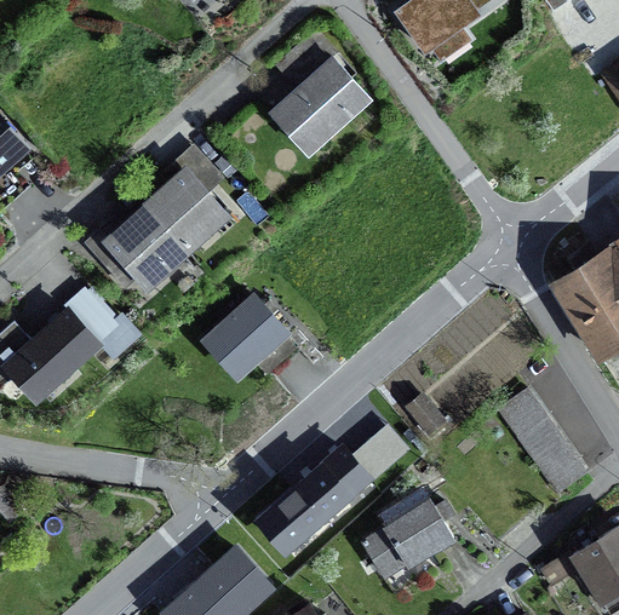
[(430,55),(480,22),(464,0),(424,0),(403,13),(430,55)]
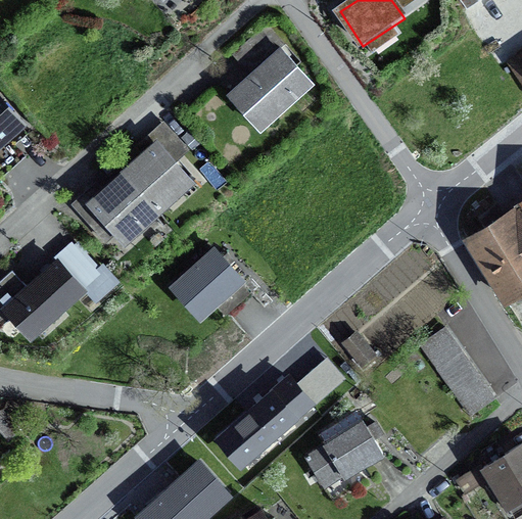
[(453,0),(465,15),(485,0),(453,0)]
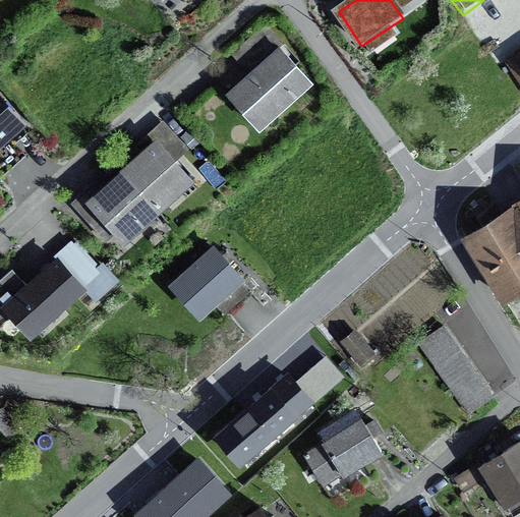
[(280,48),(228,96),(260,130),(311,83),(280,48)]
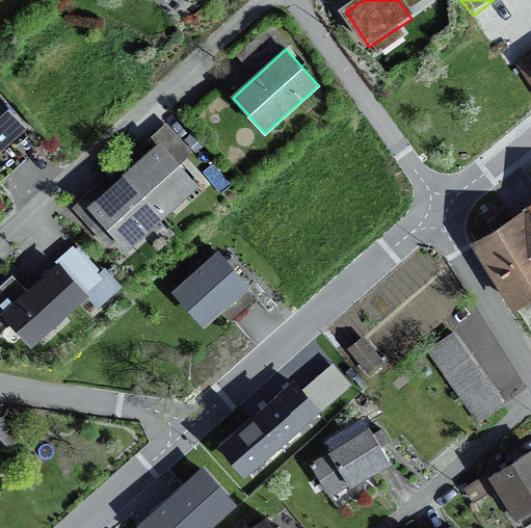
[(530,50),(500,71),(528,112),(530,110),(530,50)]
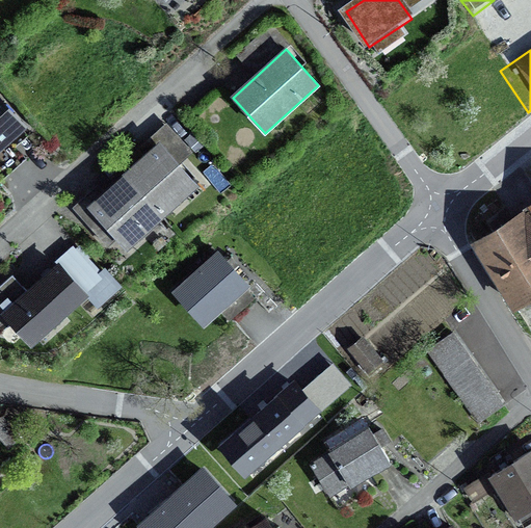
[(0,99),(0,160),(30,132),(0,99)]
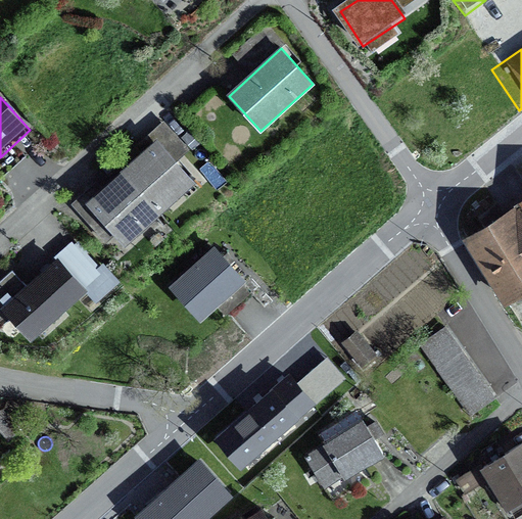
[(171,157),(160,147),(126,179),(103,198),(90,209),(123,246),(157,215),(193,184),(171,157)]
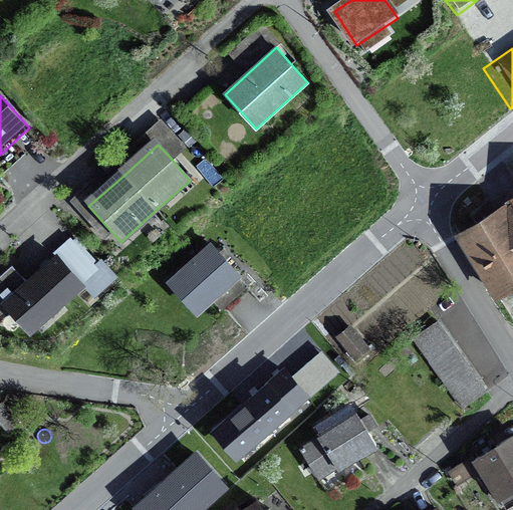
[(512,200),(454,235),(493,300),(512,288),(512,200)]
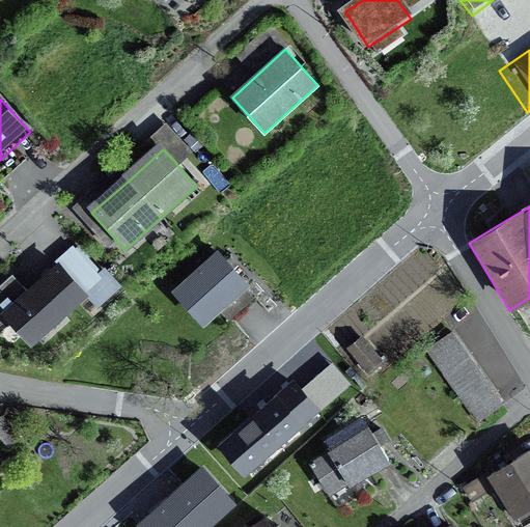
[(206,329),(251,287),(222,256),(177,298),(206,329)]
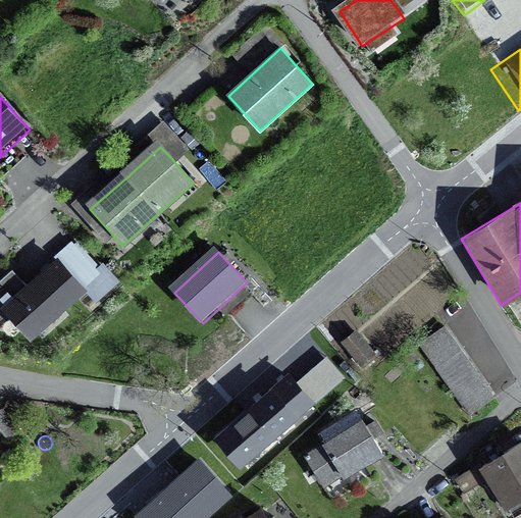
[(14,275),(0,288),(0,308),(30,342),(83,294),(55,264),(27,290),(14,275)]
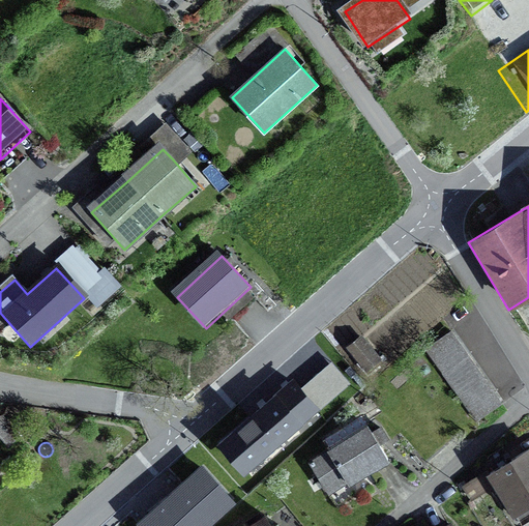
[(501,408),(452,339),(429,355),(478,424),(501,408)]
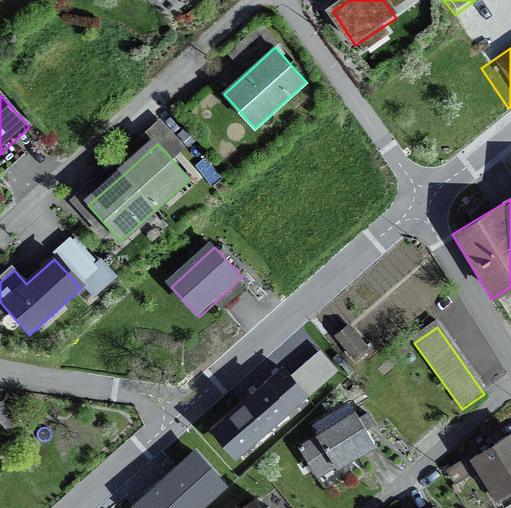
[(301,397),(279,372),(208,434),(231,459),(301,397)]
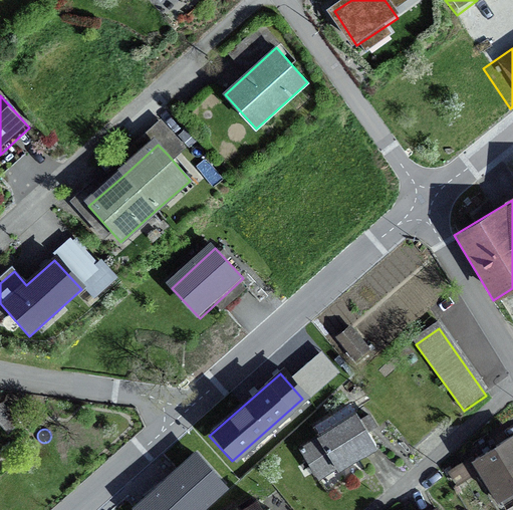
[(16,428),(1,411),(0,411),(0,426),(8,435),(16,428)]
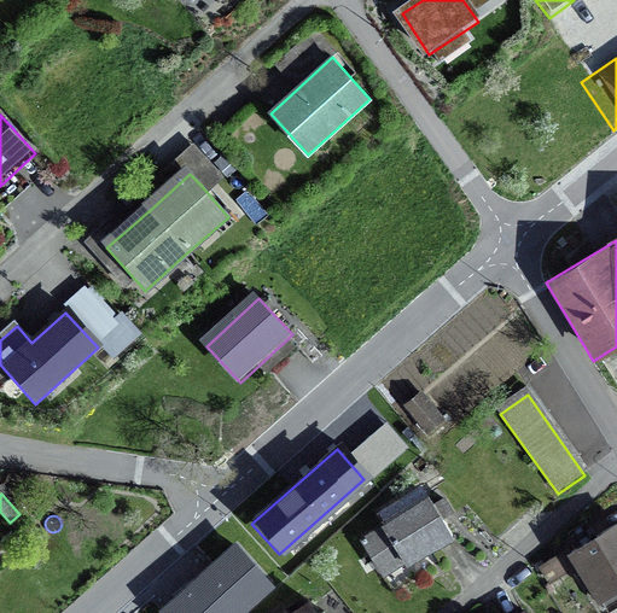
[(423,505),(356,543),(379,582),(446,543),(423,505)]
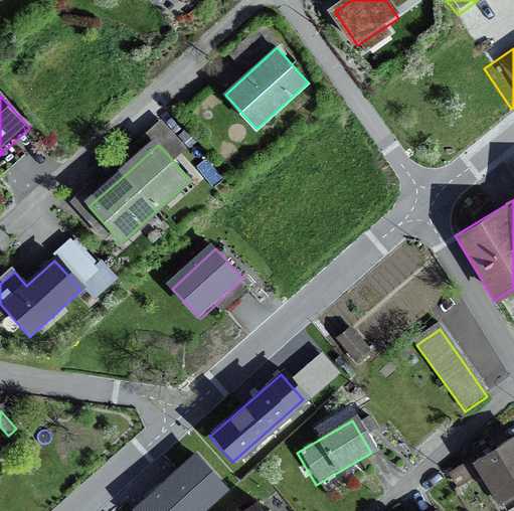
[(513,441),(512,439),(469,465),(494,505),(513,493),(513,441)]
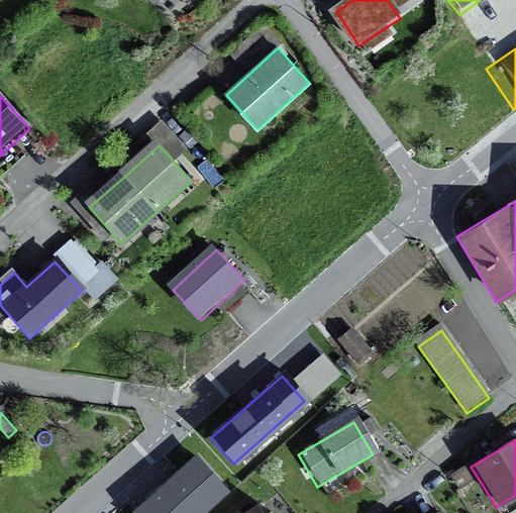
[(267,512),(262,504),(246,512),(267,512)]
